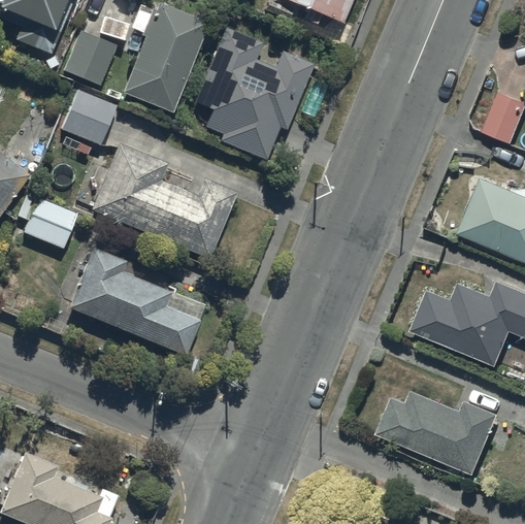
[(17,38),(52,54),(73,0),(0,0),(0,17),(22,26),(17,38)]
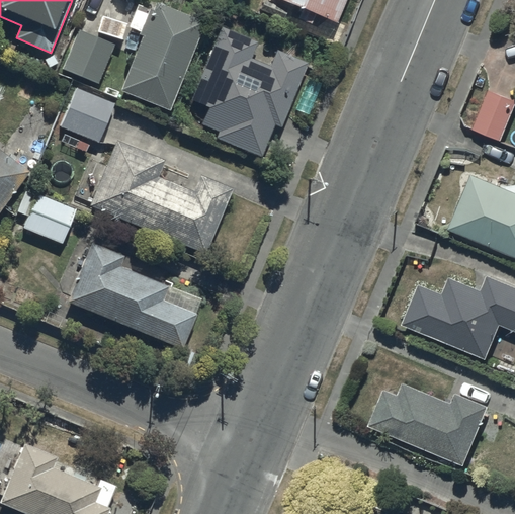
[(226,0),(225,3),(240,9),(243,0),(226,0)]
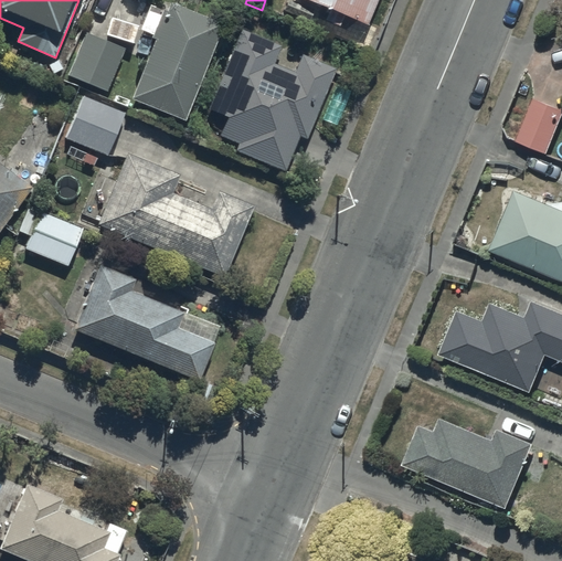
[(309,0),(368,23),(377,0),(309,0)]
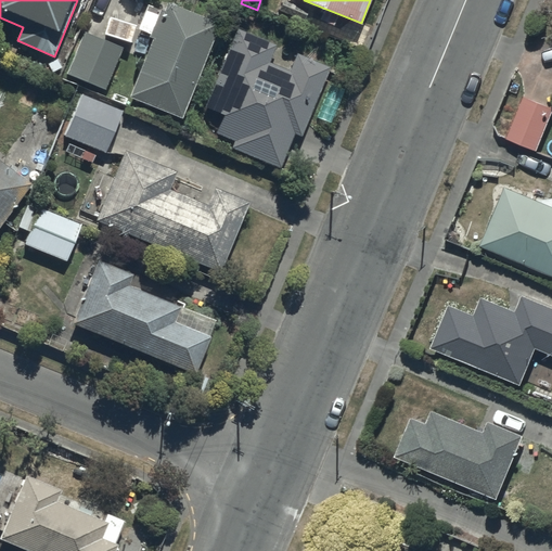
[(166,1),(128,97),(182,117),(219,22),(166,1)]
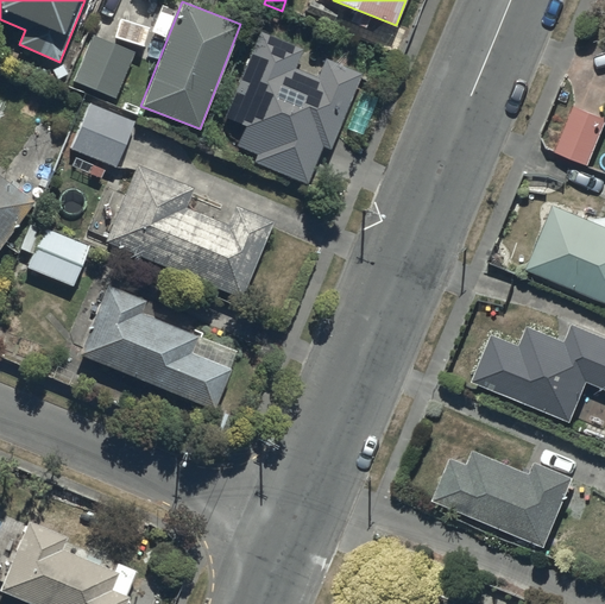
[(254,162),(308,184),(323,146),(332,150),(361,74),(326,60),(319,77),(296,69),(304,49),(260,31),(226,117),(245,124),(237,145),(258,153),(254,162)]
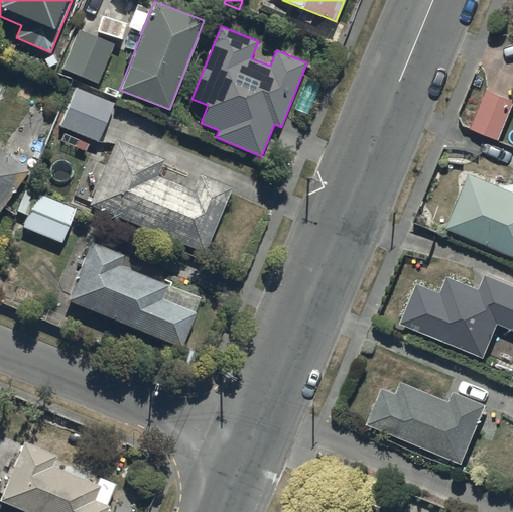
[(63,69),(99,83),(114,43),(80,29),(63,69)]
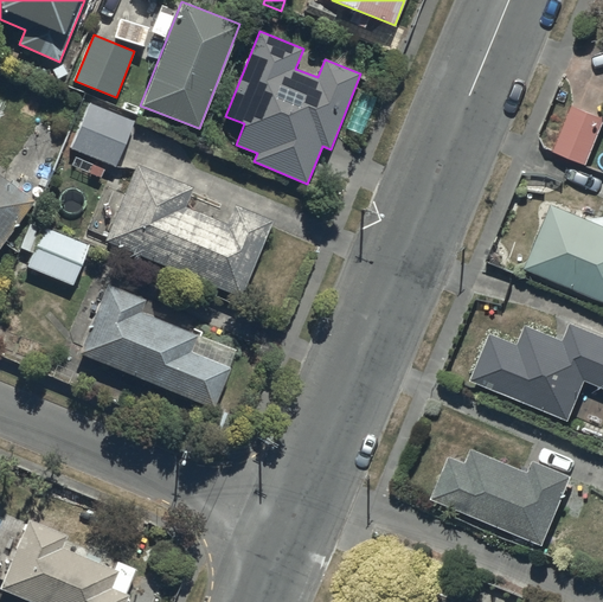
[(72,148),(116,166),(135,121),(90,103),(72,148)]
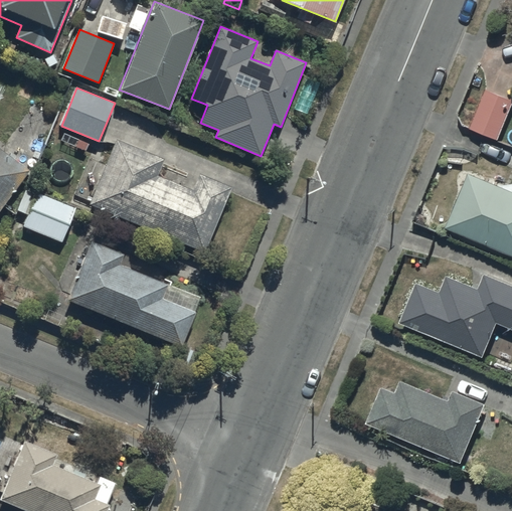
[(473,128),(500,139),(511,110),(511,99),(488,89),(473,128)]
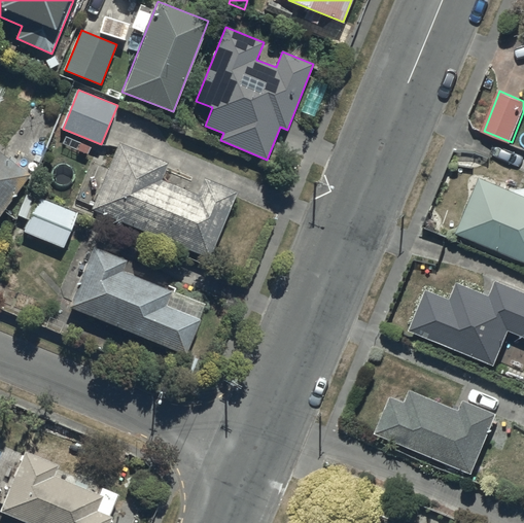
[(118,141),(91,209),(209,257),(237,190),(204,177),(197,194),(161,179),(168,162),(118,141)]
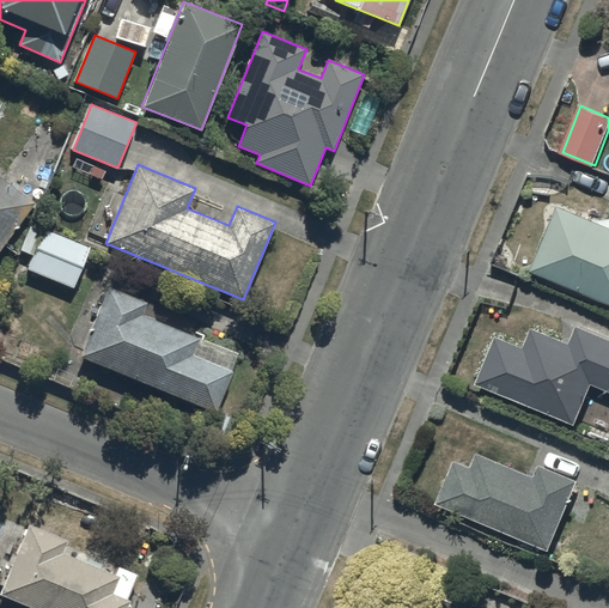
[(0,248),(35,202),(0,176),(0,248)]
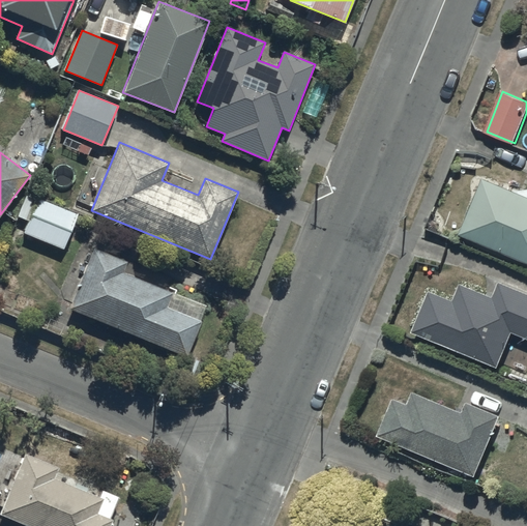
[(461,234),(526,261),(526,196),(485,178),(461,234)]
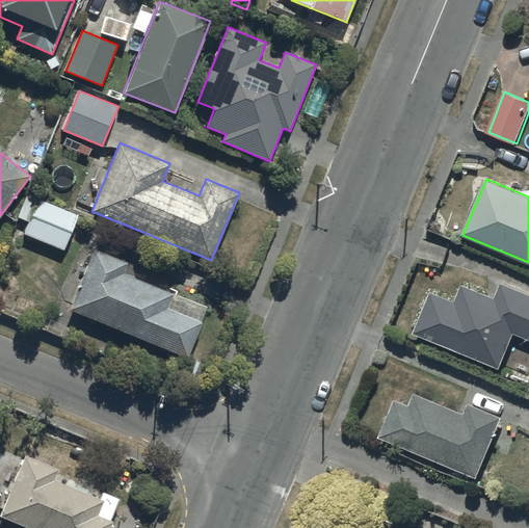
[(25,234),(64,249),(78,215),(38,199),(25,234)]
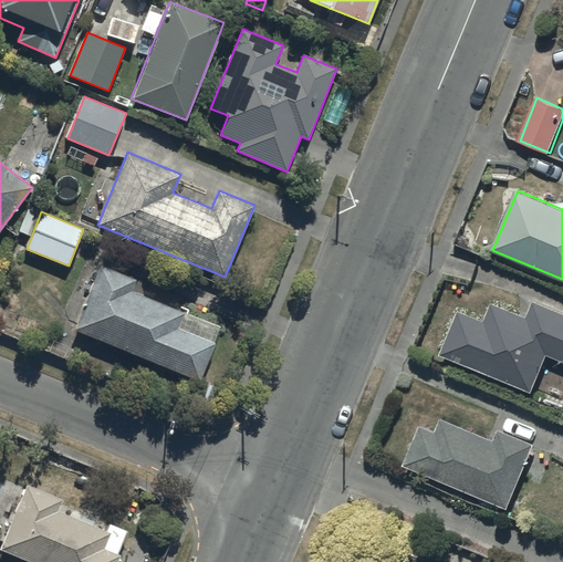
[(73,330),(199,381),(215,343),(178,328),(185,312),(132,291),(136,279),(100,264),(73,330)]
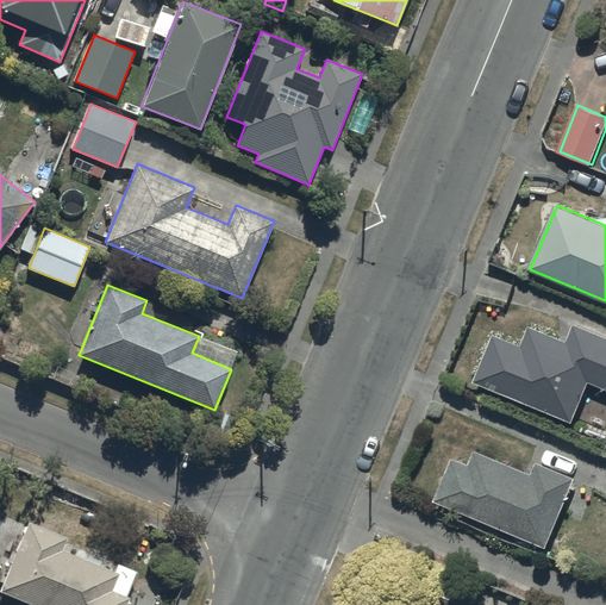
[(495,334),(476,380),(575,420),(592,380),(605,386),(605,335),(576,323),(569,341),(531,325),(523,344),(495,334)]
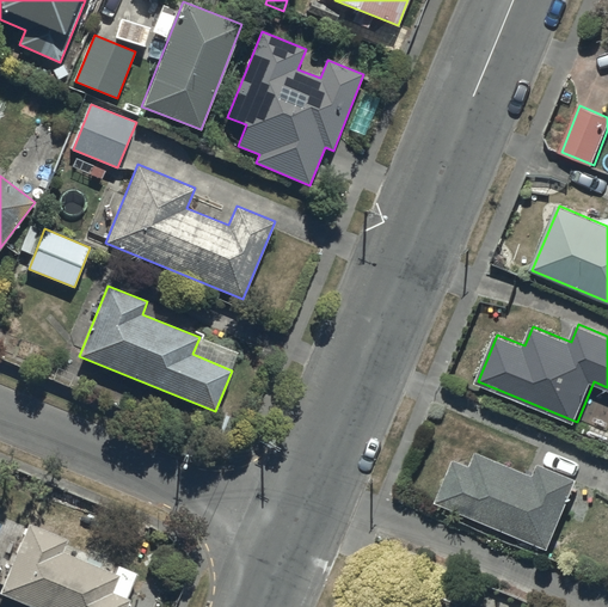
[(438,501),(550,549),(579,479),(541,464),(536,474),(479,451),(473,465),(456,458),(438,501)]
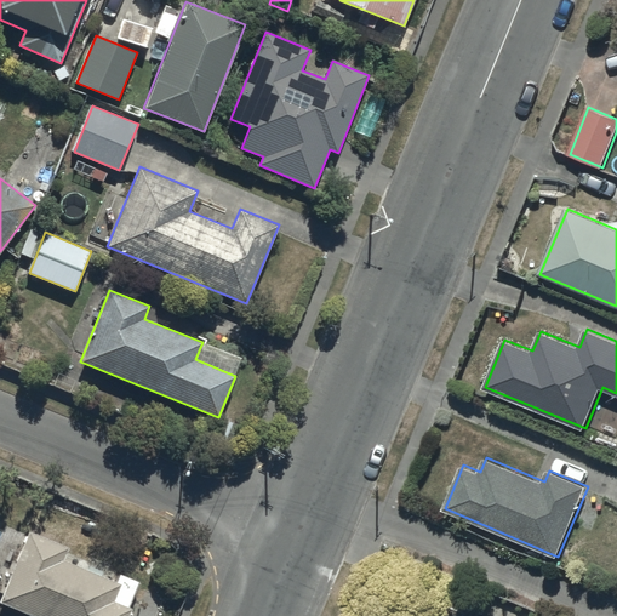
[(29,531),(0,602),(0,603),(32,615),(130,615),(132,609),(115,602),(121,585),(64,560),(69,548),(29,531)]
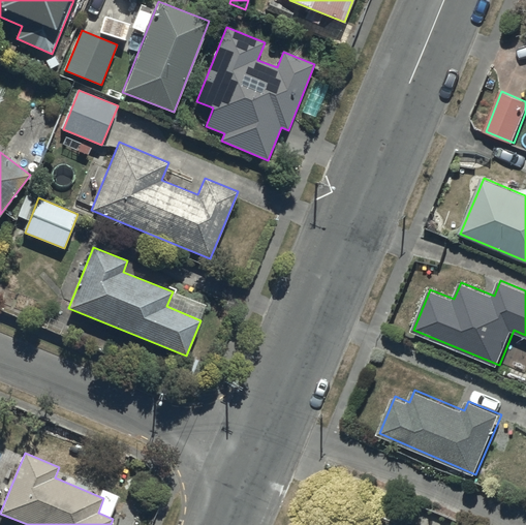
All buildings are outlined.
